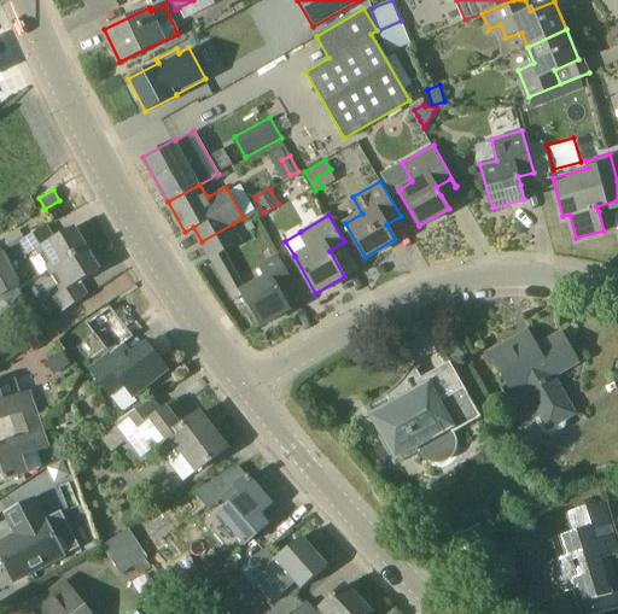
[(233,223),(202,241),(210,257),(243,239),(233,223)]
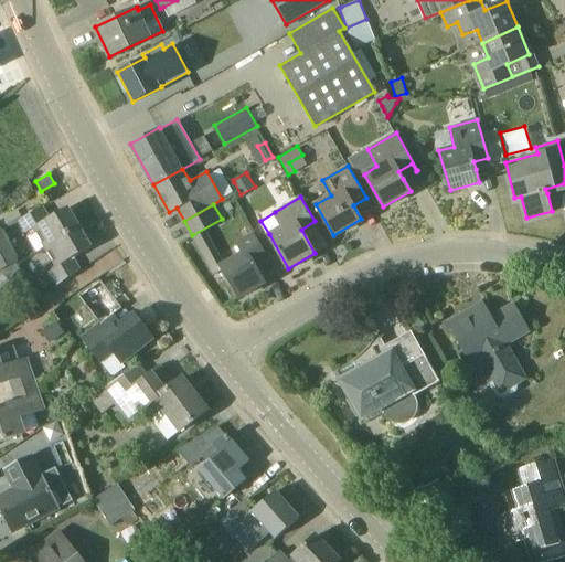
[(67,207),(50,216),(42,205),(19,220),(27,231),(34,226),(45,246),(80,225),(67,207)]
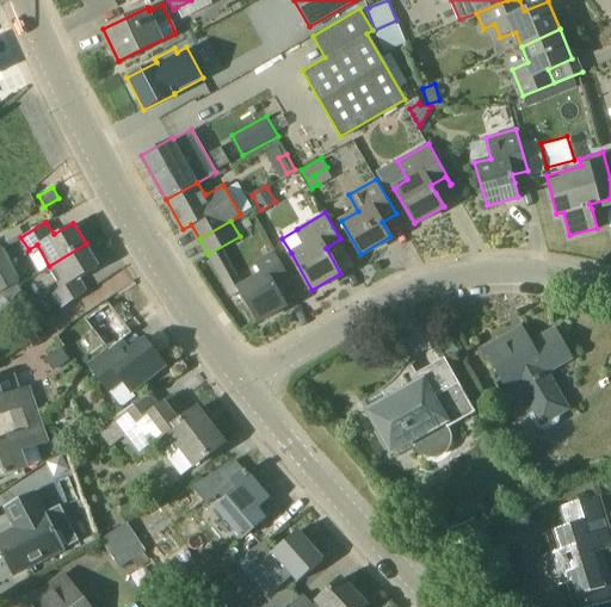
[(86,243),(49,266),(62,287),(54,292),(61,304),(86,290),(79,277),(99,265),(86,243)]
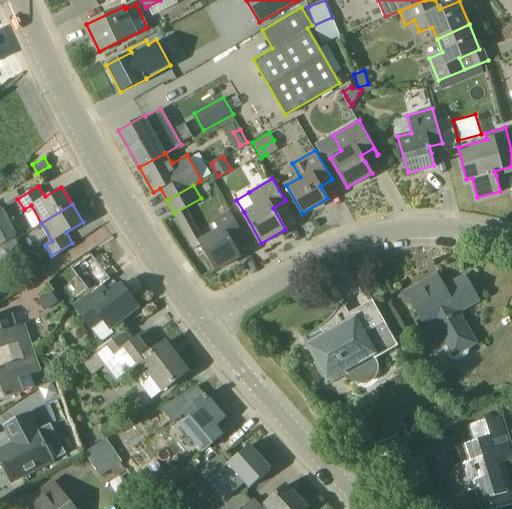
[(0,206),(0,274),(14,257),(8,252),(17,242),(13,236),(15,235),(0,206)]
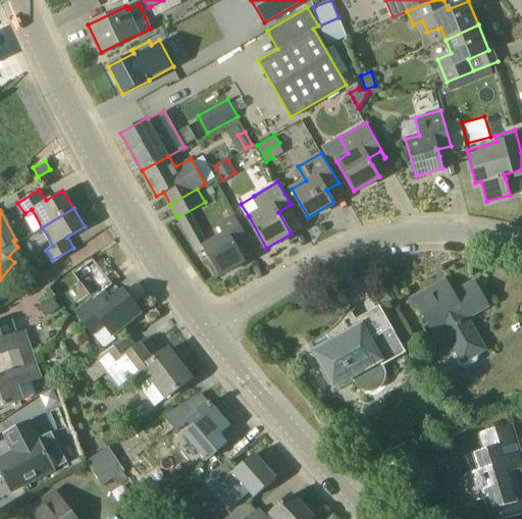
[(223,234),(208,242),(202,246),(219,274),(246,260),(239,248),(251,241),(235,214),(217,224),(223,234)]
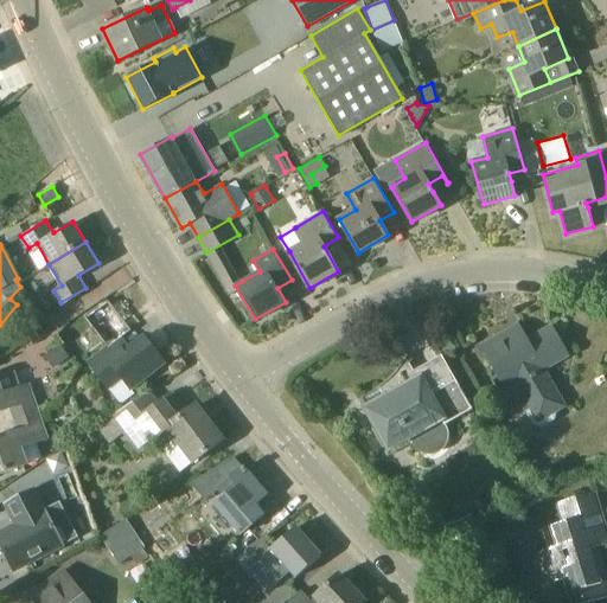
[(519,322),(480,344),(506,390),(517,384),(530,408),(524,410),(532,424),(541,427),(555,418),(557,410),(566,405),(544,369),(569,355),(551,325),(528,338),(519,322)]
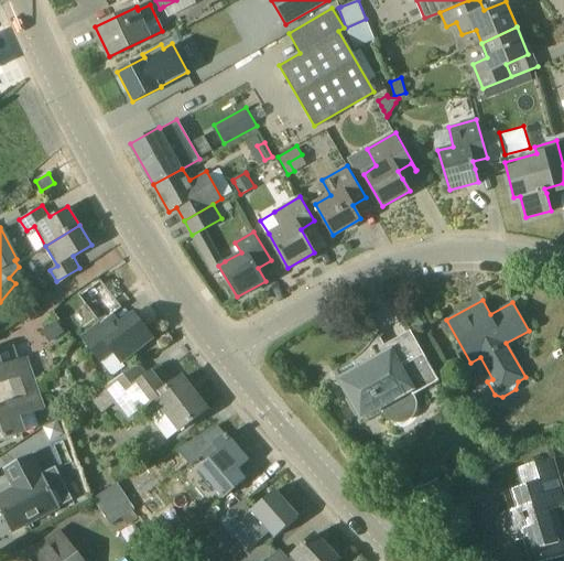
[(112,312),(80,335),(100,359),(114,351),(121,360),(153,336),(134,312),(120,324),(112,314),(114,313),(112,312)]
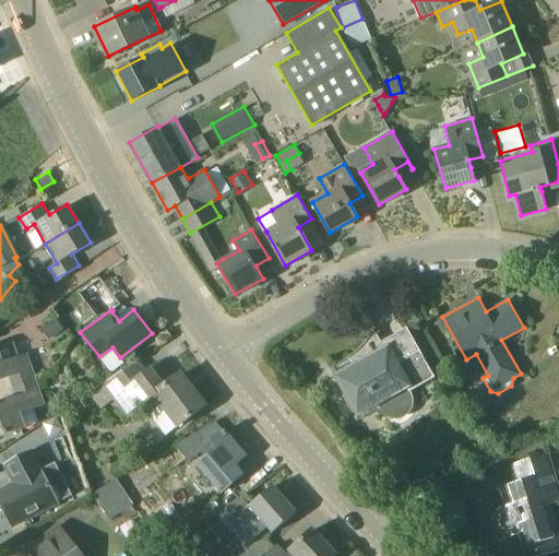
[(56,317),(40,327),(49,338),(63,328),(56,317)]
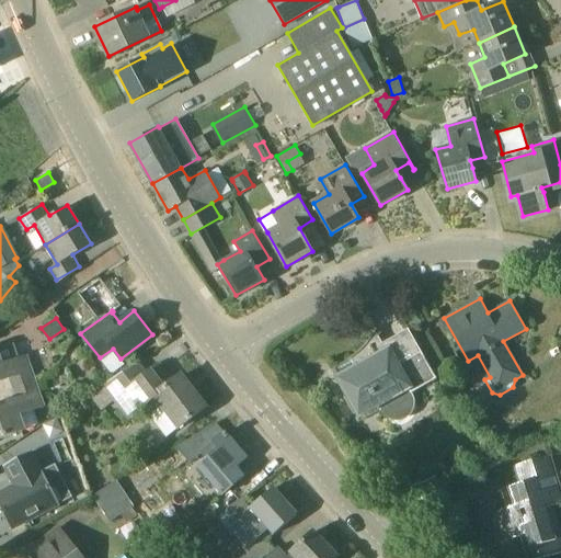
[(436,377),(428,363),(430,363),(428,362),(427,357),(426,355),(425,354),(424,352),(422,351),(422,350),(421,350),(408,328),(374,346),(369,338),(368,340),(365,344),(361,350),(356,353),(352,356),(333,366),(338,374),(359,413),(378,403),(380,409),(384,413),(386,416),(389,418),(393,419),(398,419),(402,419),(405,417),(409,414),(412,411),(414,408),(414,403),(414,400),(414,397),(413,395),(412,391),(436,377)]
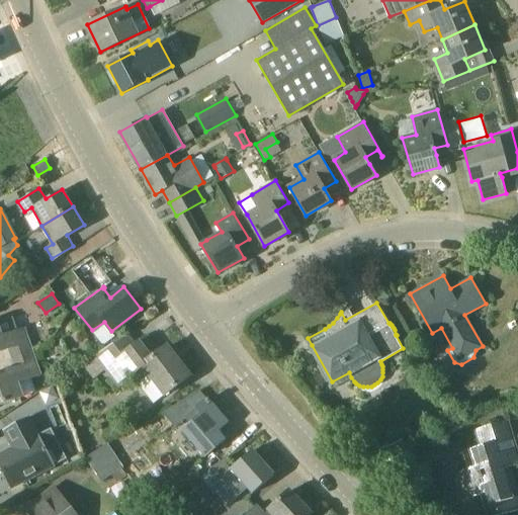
[(0,329),(0,350),(8,348),(11,357),(32,350),(24,328),(2,335),(0,329)]
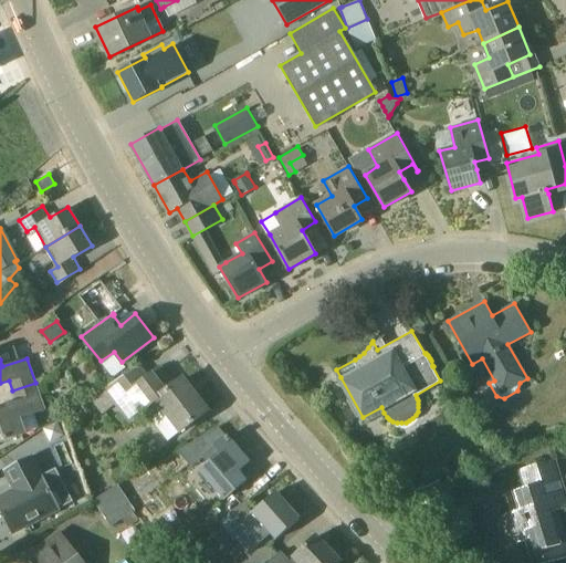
[(156,398),(164,408),(152,417),(168,439),(180,430),(208,410),(182,377),(175,383),(161,365),(143,381),(134,369),(140,365),(139,364),(121,377),(104,388),(128,420),(139,412),(156,398)]
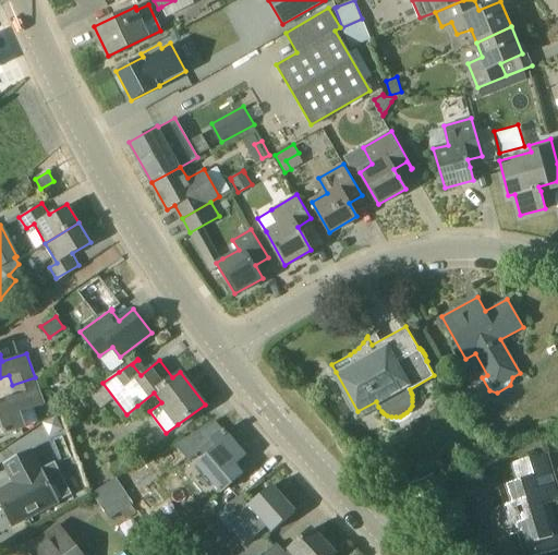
[(19,410),(44,402),(35,377),(12,385),(16,396),(0,401),(0,434),(24,426),(24,425),(19,410)]
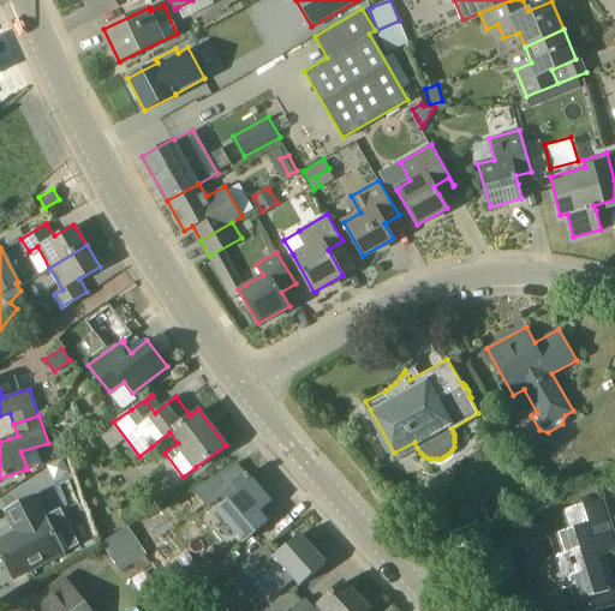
[(73,441),(84,433),(76,421),(65,429),(73,441)]
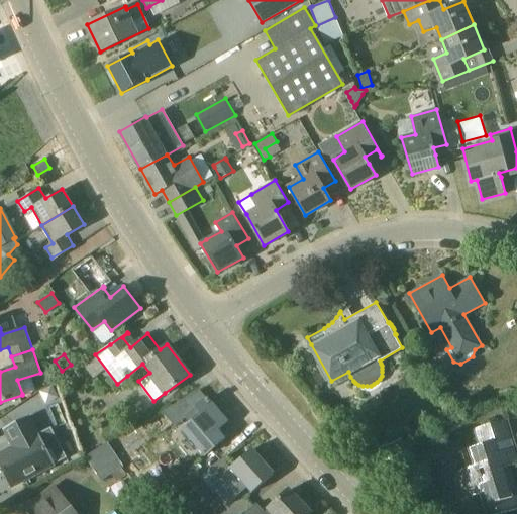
[(39,389),(45,402),(58,396),(52,383),(39,389)]
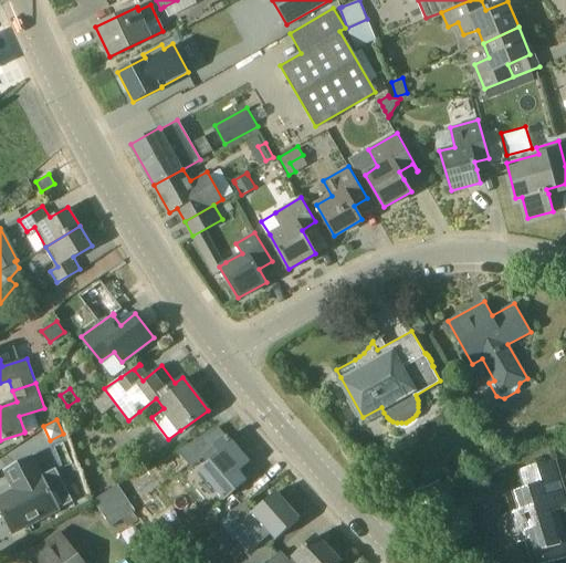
[(249,460),(228,435),(227,435),(218,425),(187,444),(177,450),(191,466),(200,459),(203,456),(209,462),(200,469),(224,498),(247,479),(239,470),(249,460)]
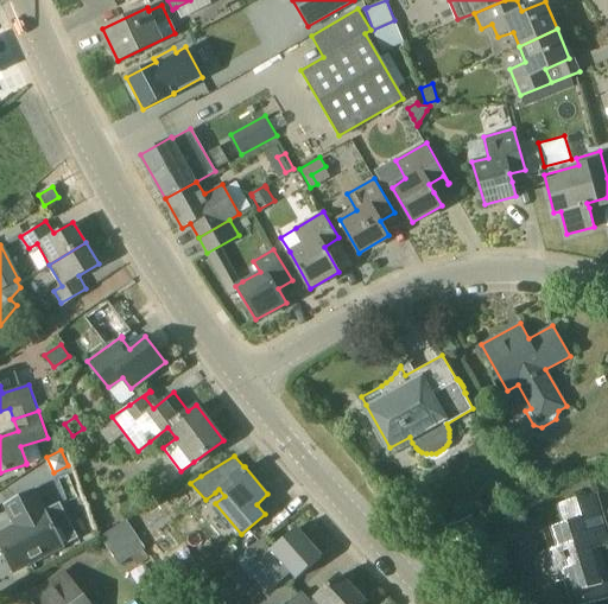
[(589,477),(555,488),(556,494),(591,483),(589,477)]
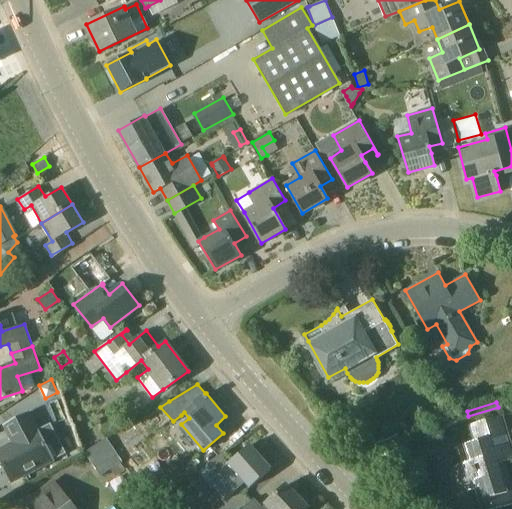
[(54,459),(54,458),(38,428),(37,428),(28,410),(3,423),(13,441),(0,447),(0,462),(10,482),(54,459)]
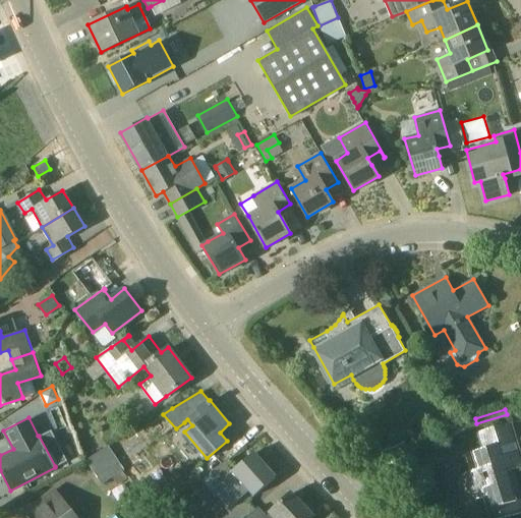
[(520,465),(520,453),(519,448),(503,453),(499,443),(516,438),(511,420),(510,421),(510,422),(479,433),(483,442),(481,443),(483,448),(466,454),(471,469),(461,473),(470,502),(489,496),(497,517),(501,517),(520,511),(520,495),(513,468),(520,465)]
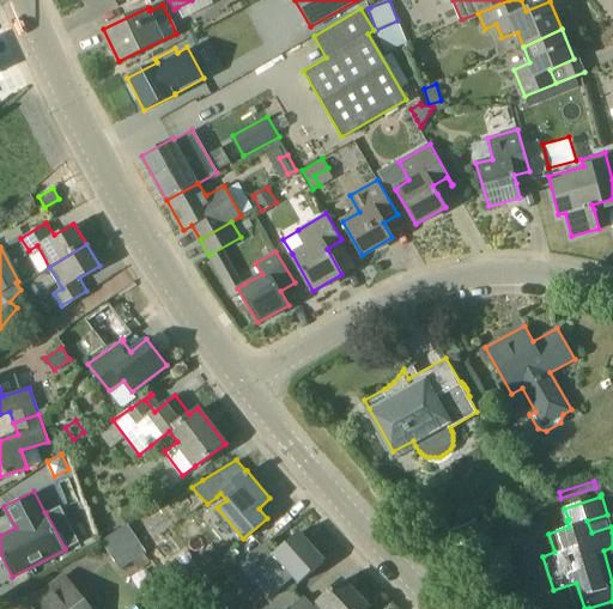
[(128,523),(123,525),(104,537),(122,566),(146,552),(128,523)]
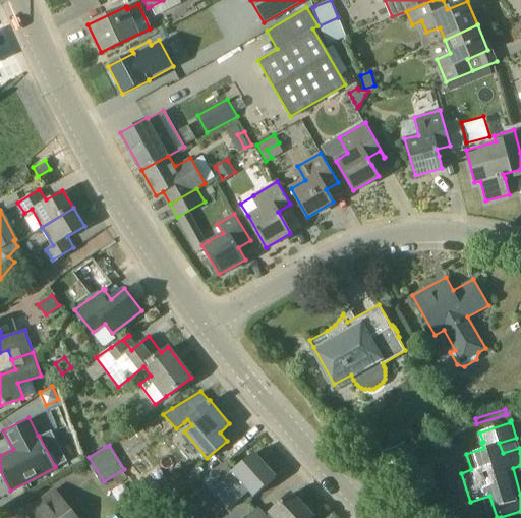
[(276,476),(253,451),(233,470),(228,464),(229,463),(226,460),(199,478),(227,508),(248,488),(254,496),(276,476)]
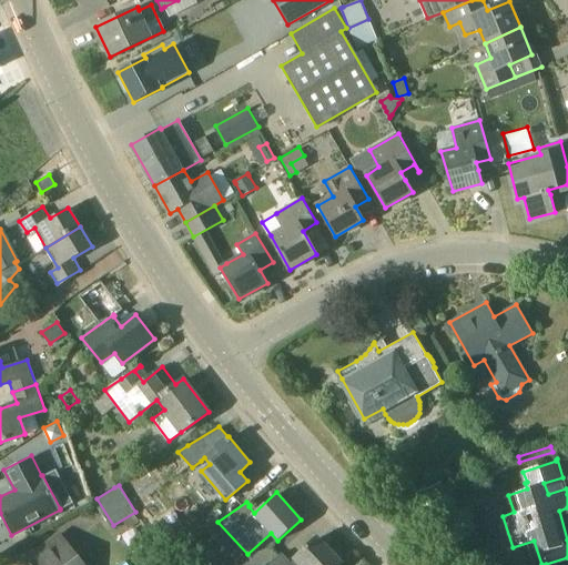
[(184,541),(182,534),(175,530),(169,532),(165,538),(174,544),(184,541)]
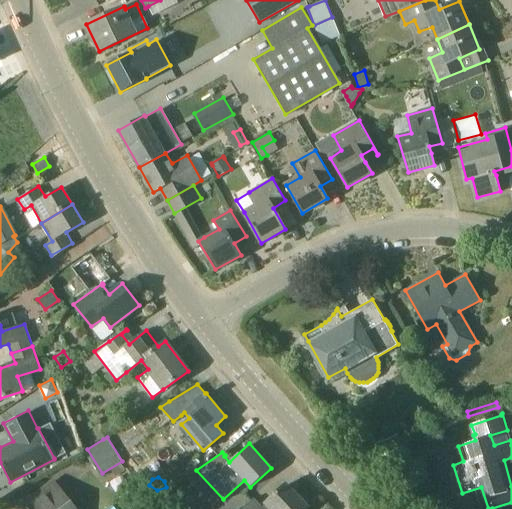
[(76,508),(53,480),(32,496),(36,502),(27,508),(76,508)]
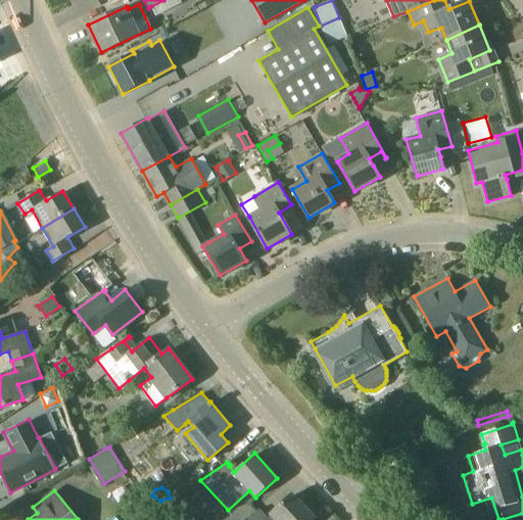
[(291,494),(268,517),(259,508),(246,519),(311,519),(314,518),(291,494)]
